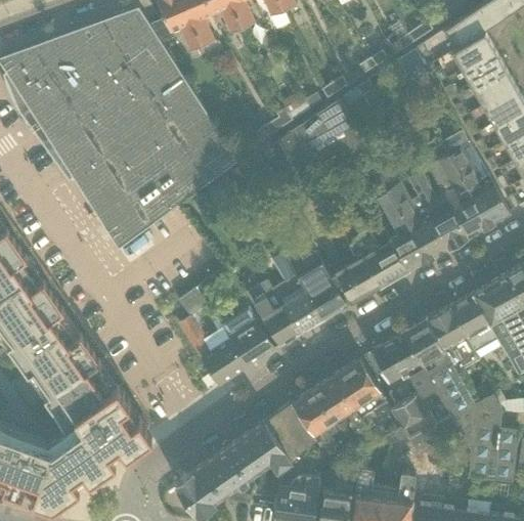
[(157,0),(165,18),(150,25),(162,42),(174,37),(172,33),(180,30),(189,51),(201,46),(181,0),(157,0)]
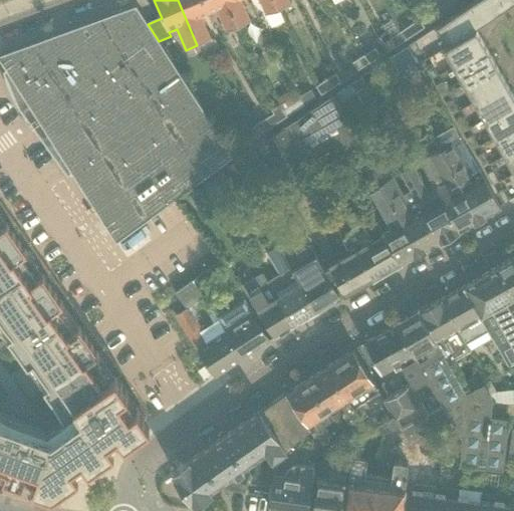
[(201,0),(178,0),(197,45),(199,45),(210,40),(201,18),(208,15),(201,0)]
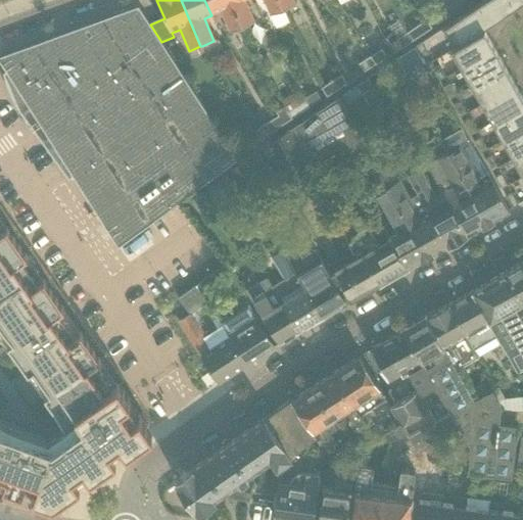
[(229,0),(204,0),(211,15),(220,12),(229,35),(241,30),(229,0)]
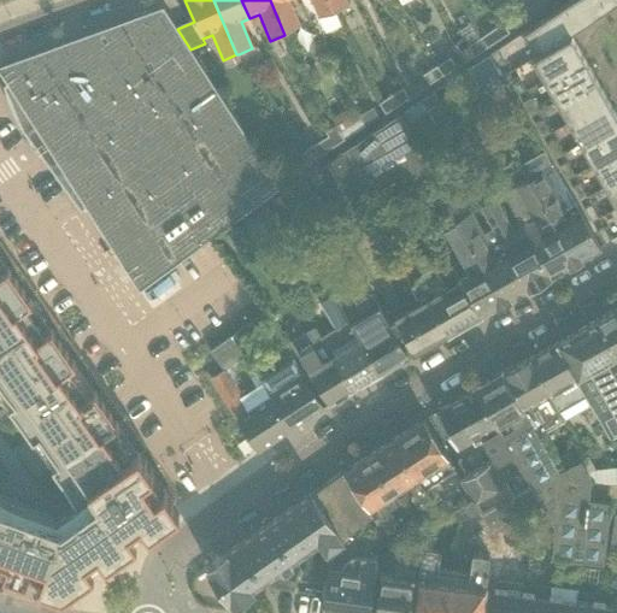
[(270,0),(285,34),(300,28),(289,1),(291,0),(270,0)]
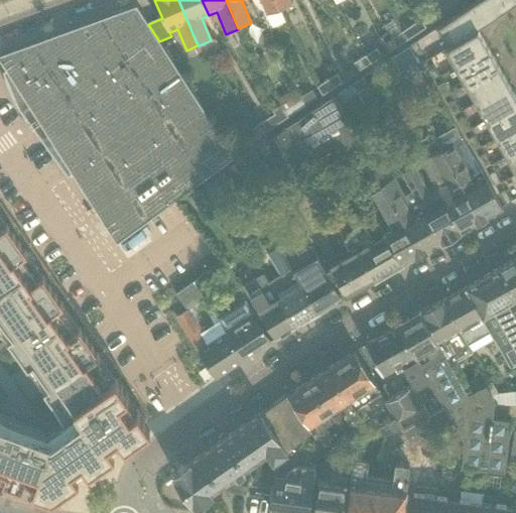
[(273,0),(258,0),(266,16),(278,11),(273,0)]
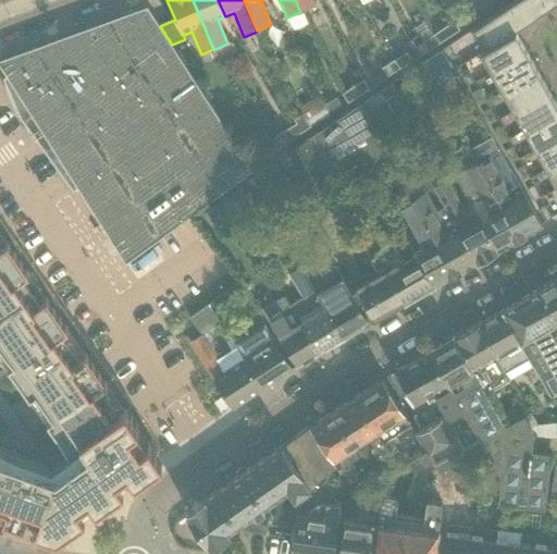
[(295,0),(300,12),(314,7),(311,0),(295,0)]
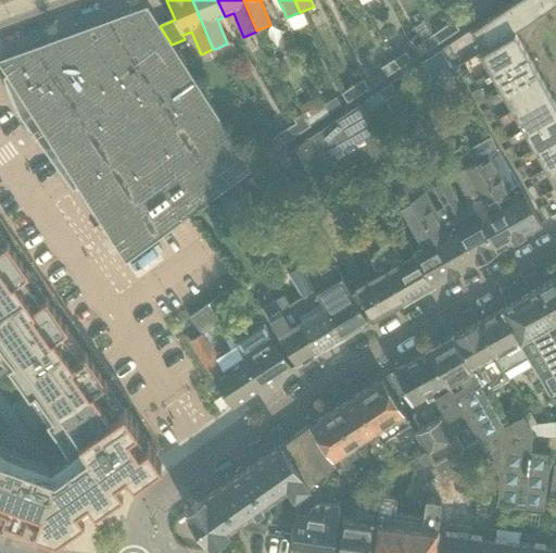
[(479,0),(469,8),(471,11),(477,20),(498,5),(494,0),(479,0)]
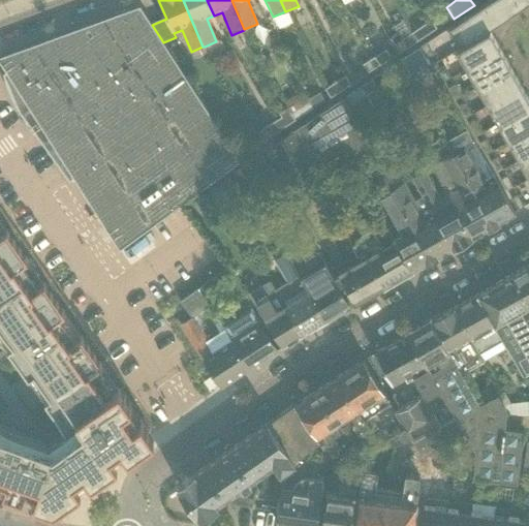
[(528,0),(493,0),(491,2),(504,22),(528,4),(528,0)]
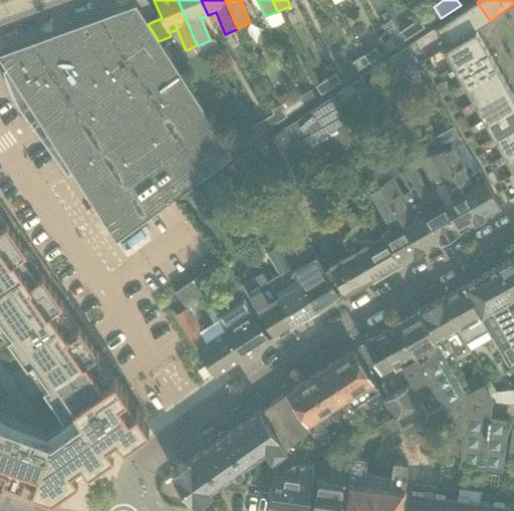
[(435,30),(447,47),(475,30),(480,27),(490,21),(477,2),(465,9),(435,30)]
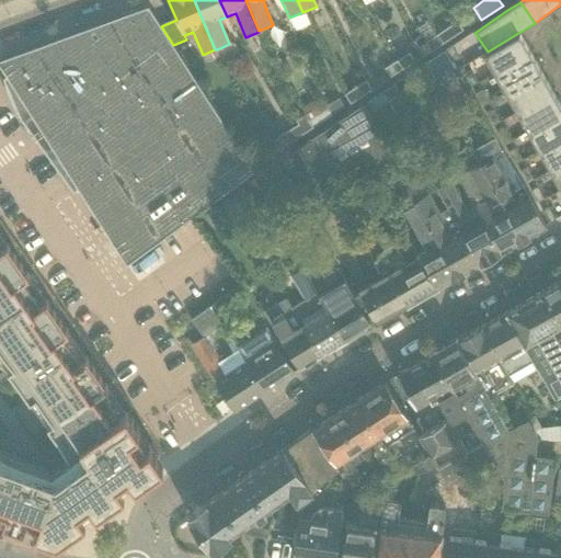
[(0,61),(0,69),(6,78),(2,80),(4,88),(7,95),(10,102),(13,110),(16,116),(21,123),(72,194),(78,191),(111,243),(121,259),(126,266),(127,269),(189,224),(203,213),(255,173),(252,169),(173,45),(161,26),(160,26),(148,8),(137,12),(69,37),(69,38),(21,56),(20,55),(0,61)]
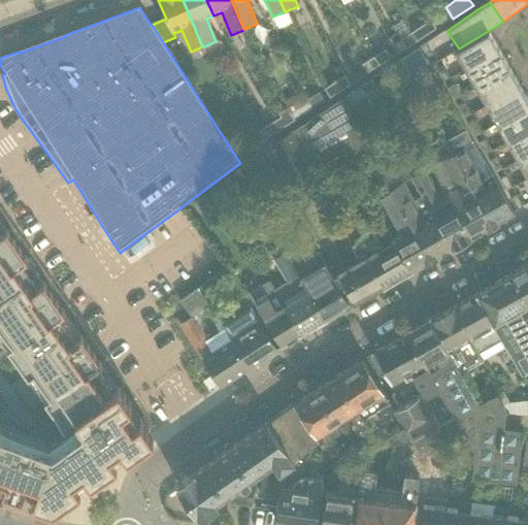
[(448,10),(435,18),(441,27),(453,19),(448,10)]
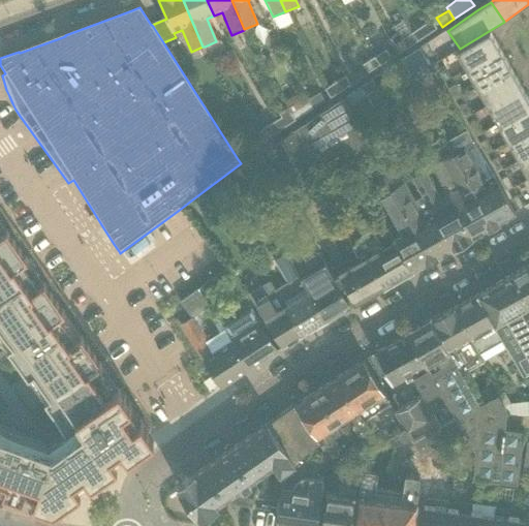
[(431,22),(411,35),(417,43),(436,30),(431,22)]
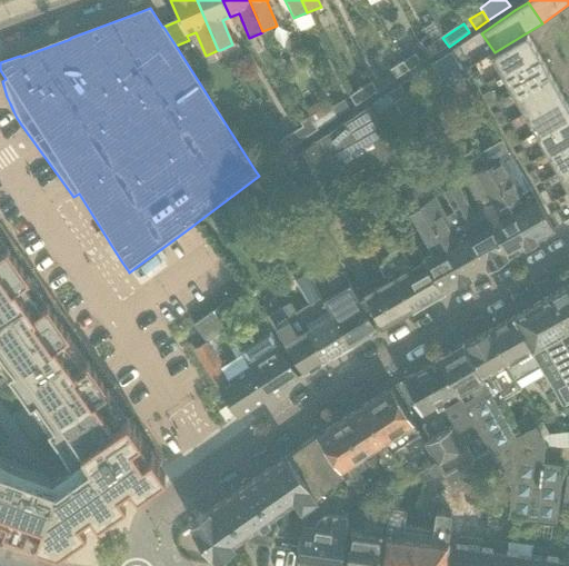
[(501,76),(538,55),(526,33),(495,52),(490,56),(501,76)]
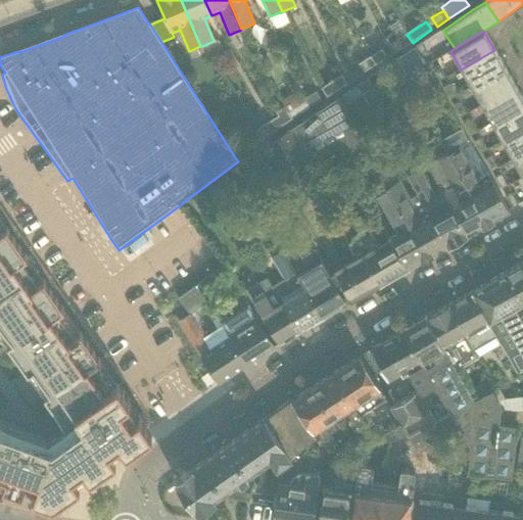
[(407,35),(396,42),(401,50),(413,43),(407,35)]
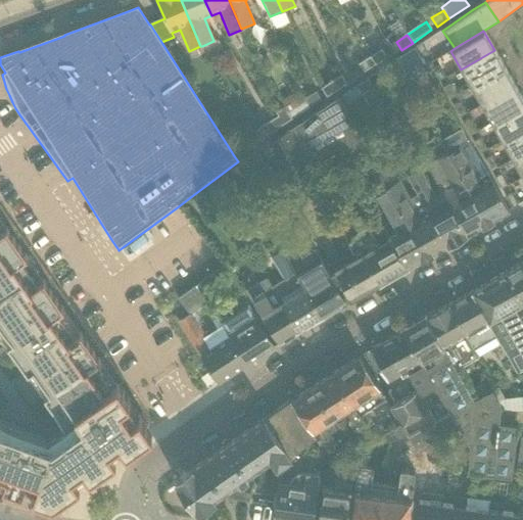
[(428,56),(421,45),(415,49),(422,60),(428,56)]
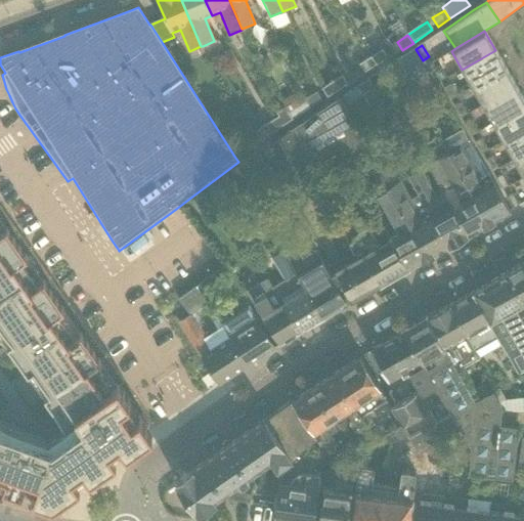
[(201,46),(189,51),(192,59),(206,53),(203,46),(201,46)]
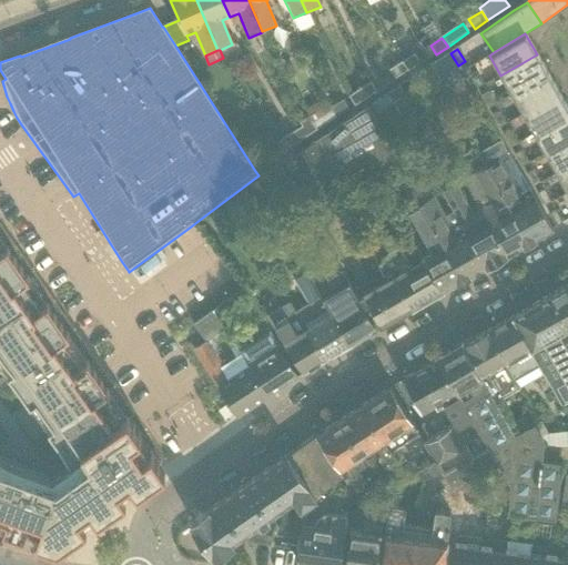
[(500,76),(511,96),(548,74),(537,54),(500,76)]
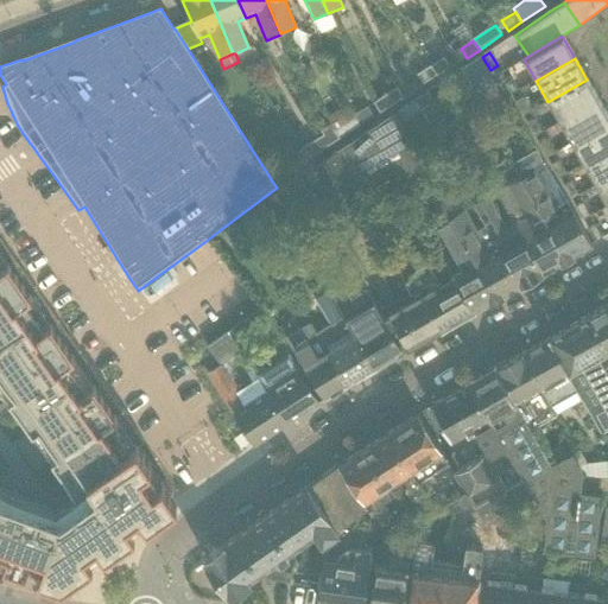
[(443,59),(430,68),(436,77),(436,78),(450,70),(443,59)]
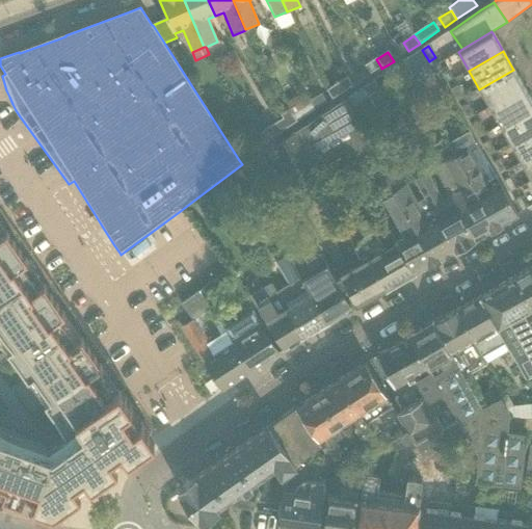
[(376,59),(365,67),(370,75),(381,68),(376,59)]
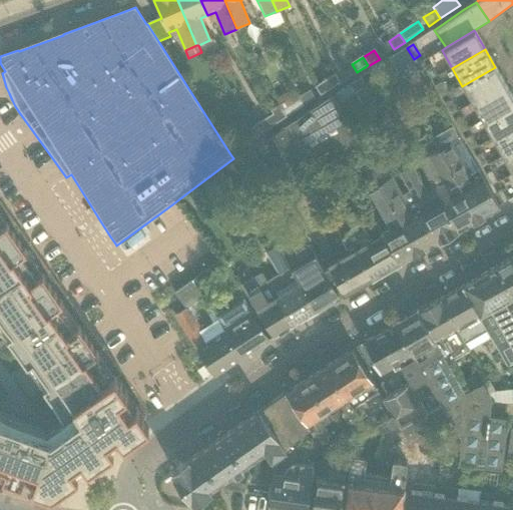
[(424,70),(431,81),(437,78),(430,67),(424,70)]
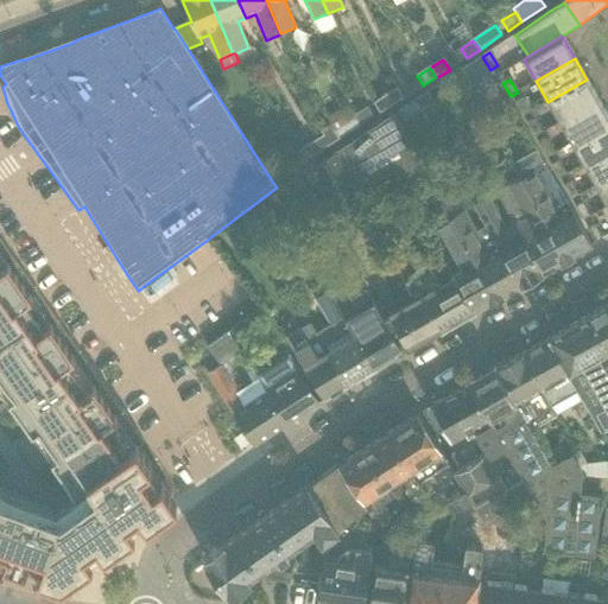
[(548,102),(561,124),(600,101),(587,80),(548,102)]
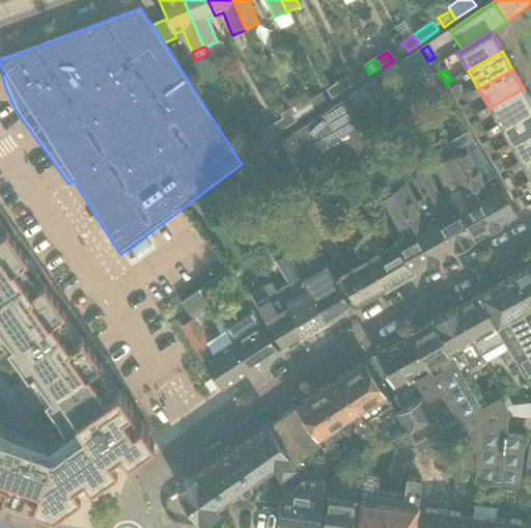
[(346,79),(326,91),(332,100),(351,88),(346,79)]
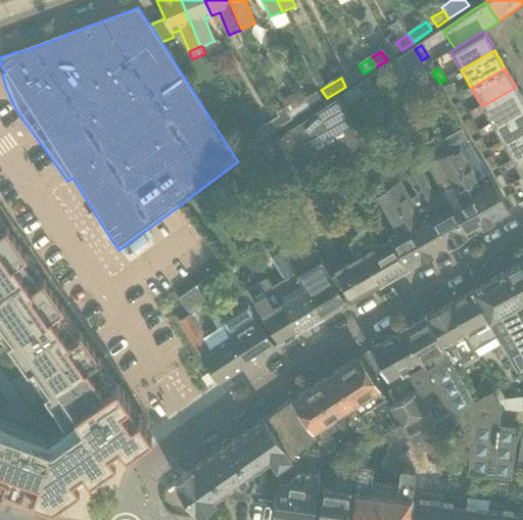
[(442,90),(449,101),(456,97),(449,86),(442,90)]
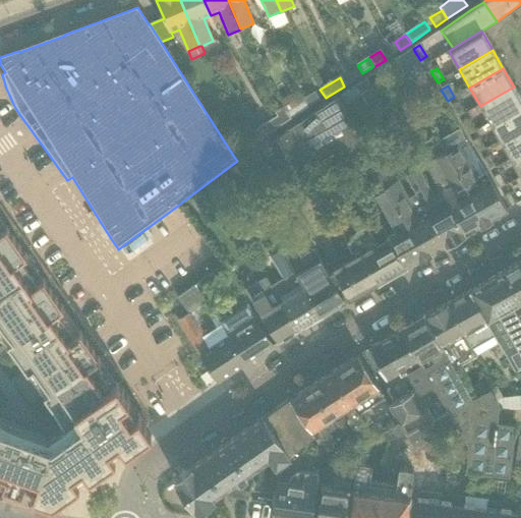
[(480,106),(490,124),(520,106),(520,99),(514,87),(480,106)]
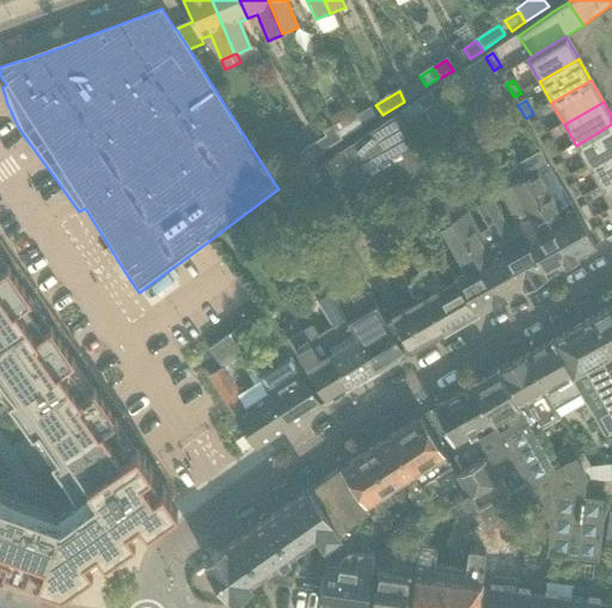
[(369,110),(355,118),(357,122),(361,128),(375,120),(369,110)]
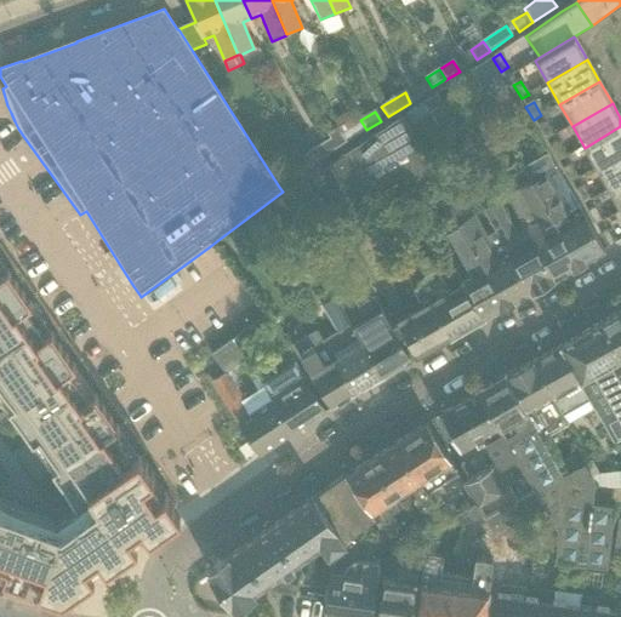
[(402,119),(347,155),(381,217),(438,186),(402,119)]
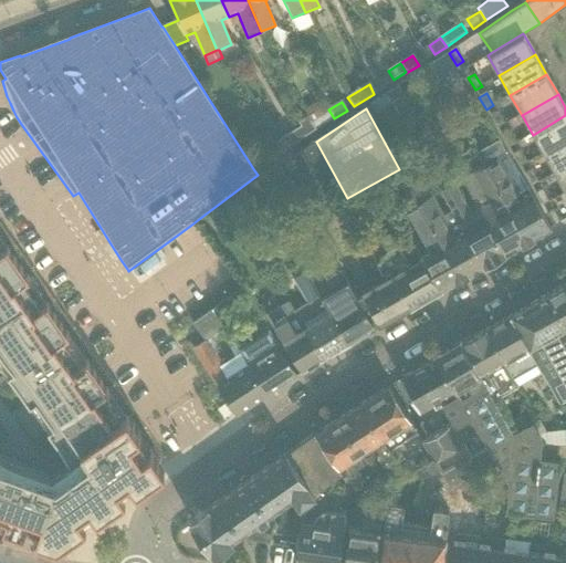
[(331,113),(311,125),(315,131),(316,132),(335,120),(334,118),(331,113)]
